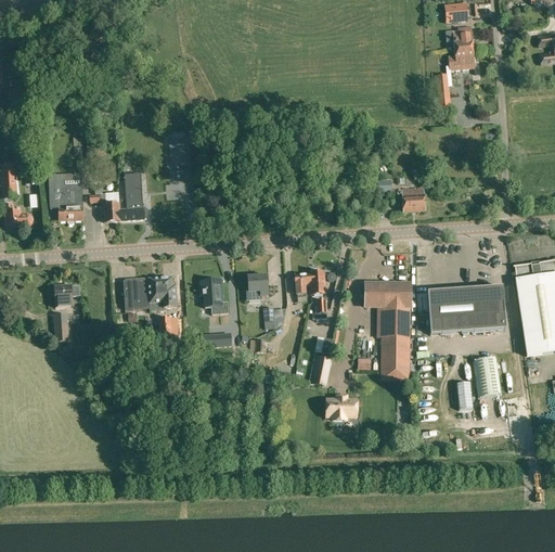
[(466,2),(451,3),(452,21),(467,20),(466,2)]
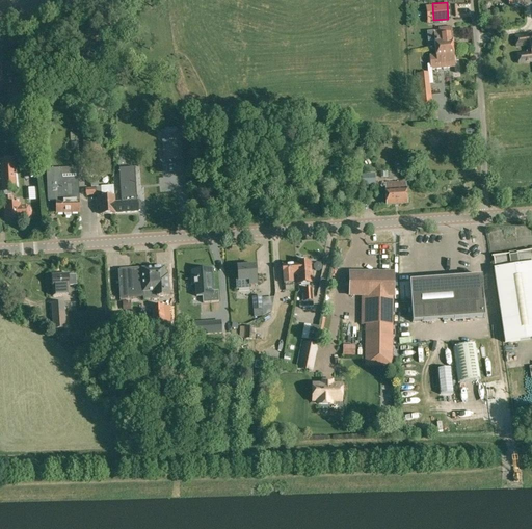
[(440,27),(427,29),(428,38),(434,37),(435,46),(453,44),(450,24),(440,25),(440,27)]
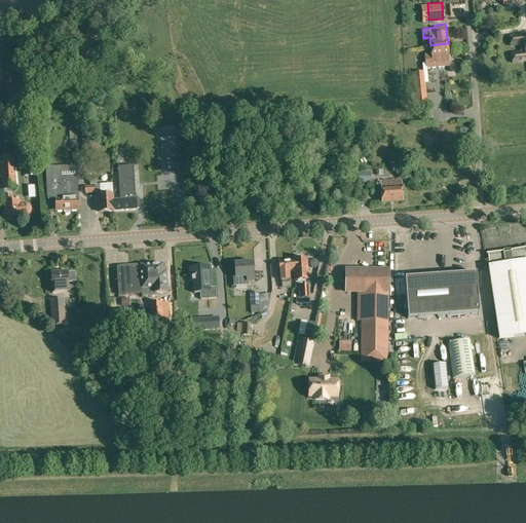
[(512,50),(513,60),(525,58),(525,31),(510,34),(511,43),(520,42),(521,49),(512,50)]
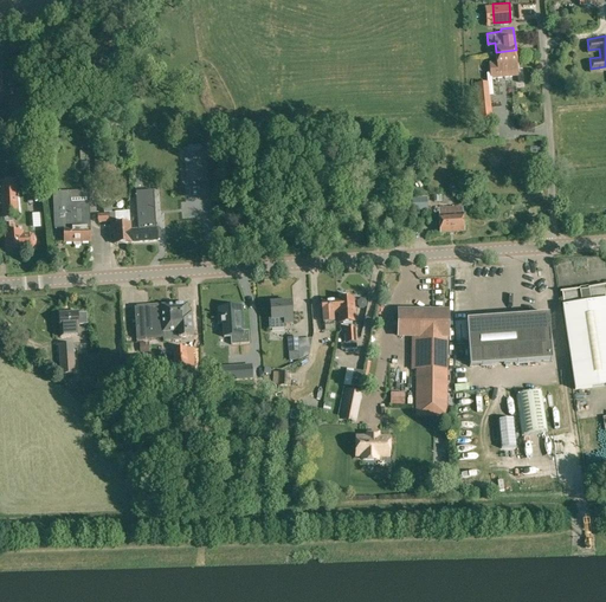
[(476,81),(478,107),(490,105),(489,92),(492,92),(491,76),(519,73),(517,63),(516,50),(496,52),(497,59),(488,60),(489,70),(487,71),(488,79),(484,79),(476,81)]
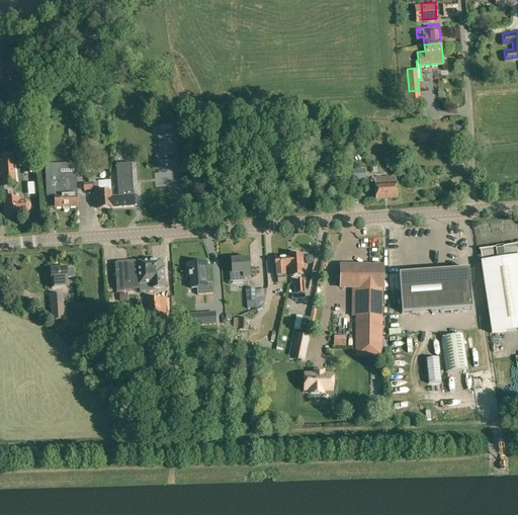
[(32,116),(34,127),(51,124),(49,113),(32,116)]
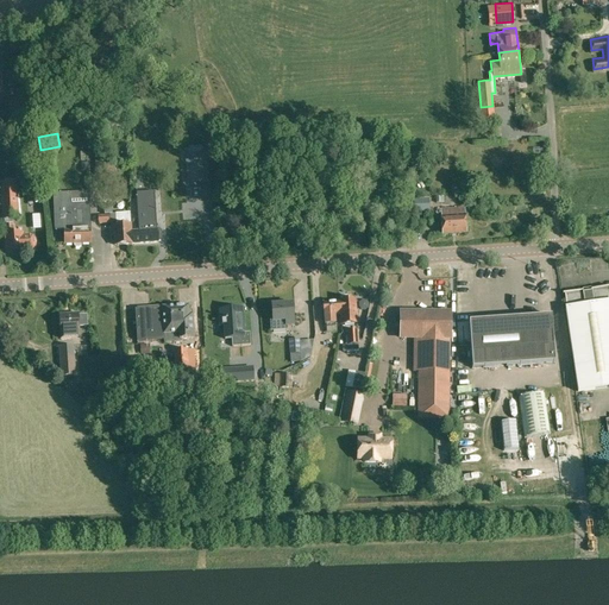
[(95,157),(95,171),(117,170),(117,156),(95,157)]
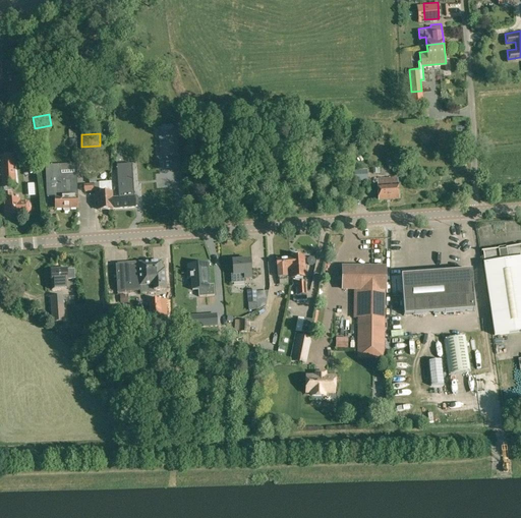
[(347,149),(347,151),(354,151),(354,147),(357,146),(357,138),(347,139),(347,145),(345,145),(345,149),(347,149)]
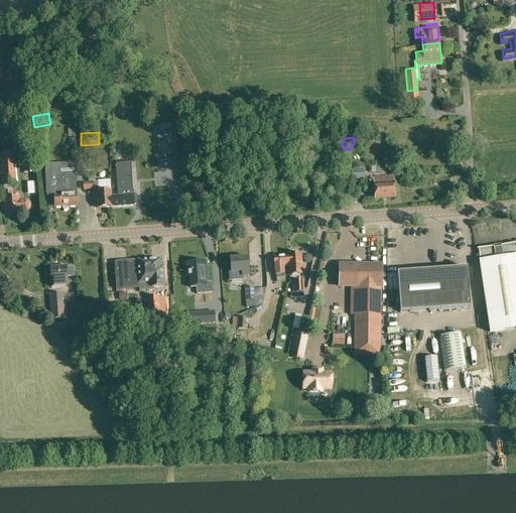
[(160,146),(162,160),(177,159),(176,145),(160,146)]
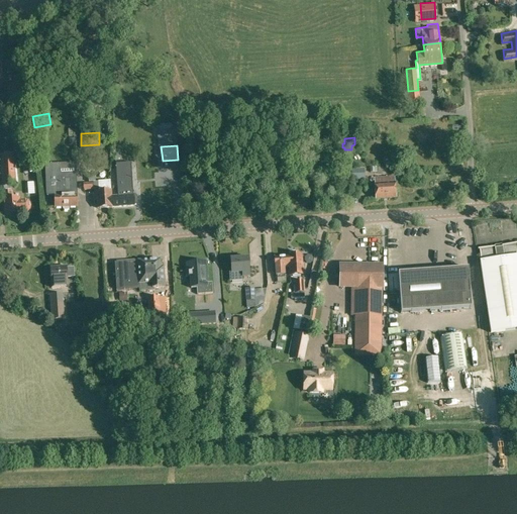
[(14,150),(0,150),(0,156),(2,184),(10,183),(10,172),(15,172),(14,150)]
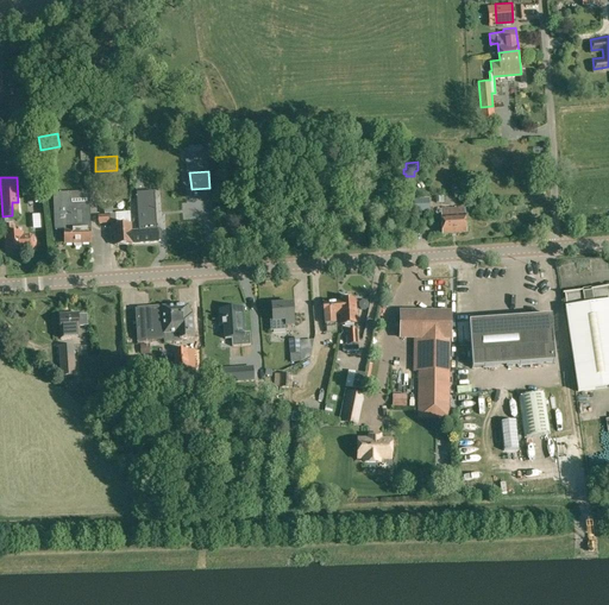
[(135,232),(135,240),(157,239),(159,238),(161,235),(161,228),(156,225),(151,226),(151,220),(149,220),(149,216),(157,215),(157,206),(156,186),(143,187),(143,210),(139,210),(140,231),(135,232)]
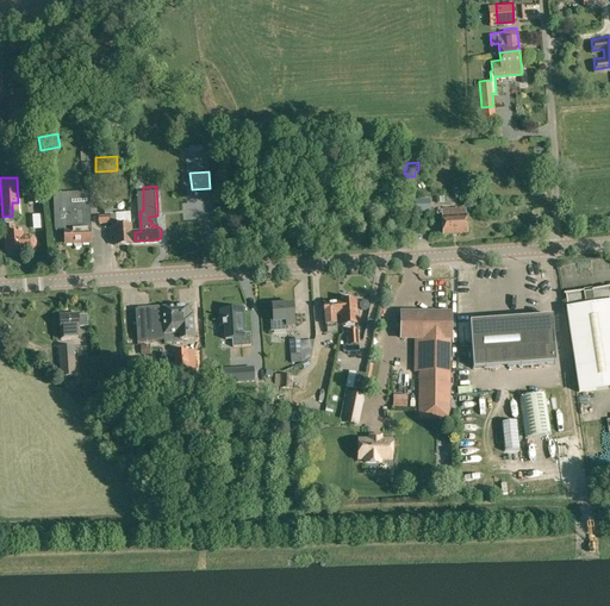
[(74,243),(76,245),(80,244),(81,243),(81,241),(91,241),(88,189),(53,191),(55,227),(63,227),(64,242),(74,242),(74,243)]
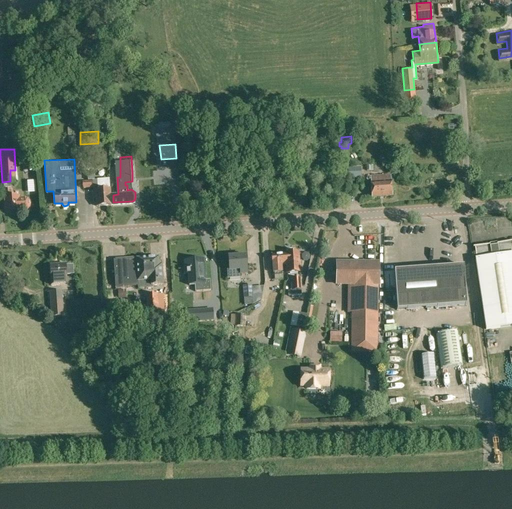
[(348,165),(348,176),(361,176),(360,164),(348,165)]
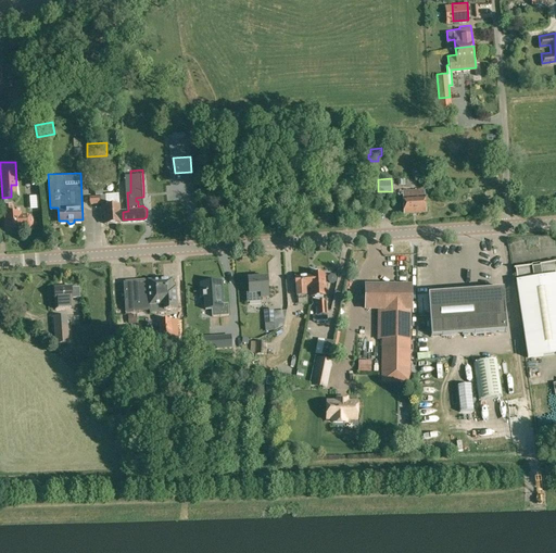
[(403,199),(404,212),(425,210),(424,198),(422,188),(403,189),(403,199)]
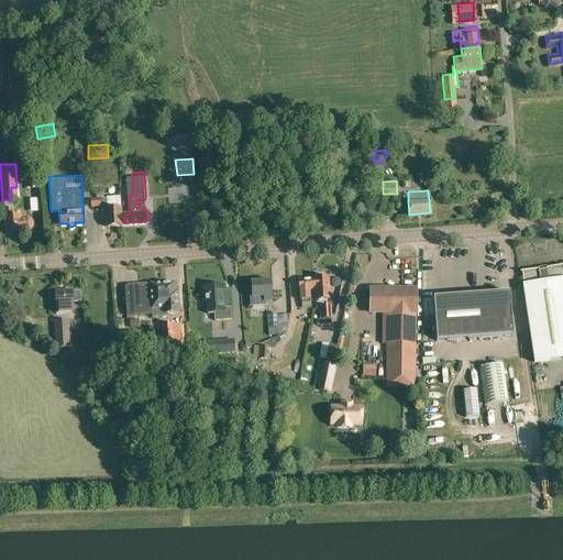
[(172,194),(158,195),(159,204),(172,204),(172,194)]
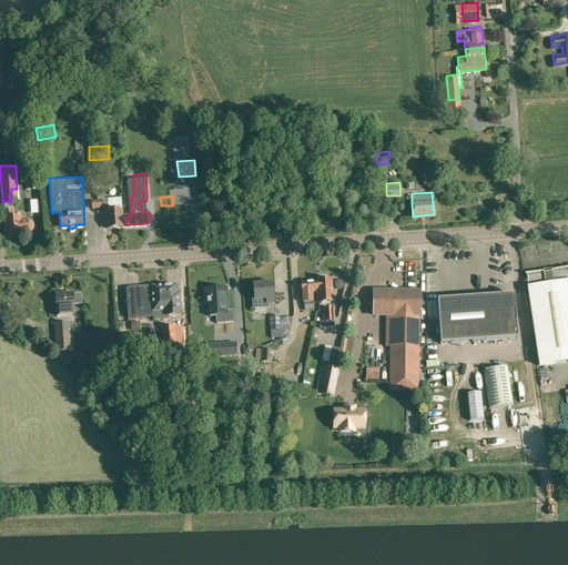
[(107,217),(107,226),(123,225),(122,224),(125,224),(125,217),(131,215),(130,197),(127,197),(128,212),(122,212),(122,207),(121,207),(120,197),(103,198),(104,218),(107,217)]
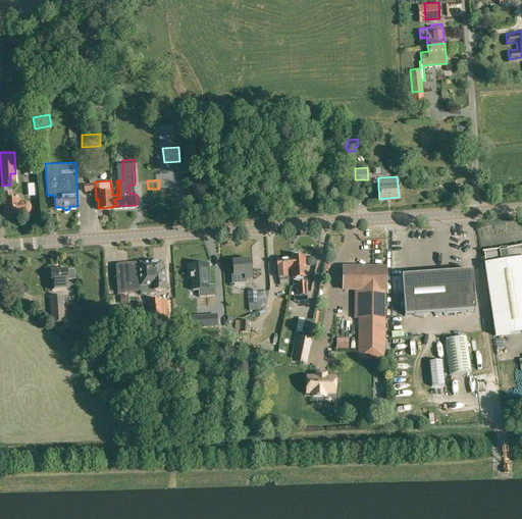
[(12,216),(14,217),(16,216),(17,214),(17,213),(20,213),(20,212),(25,211),(28,210),(30,208),(30,205),(29,203),(28,201),(24,200),(19,200),(18,198),(11,198),(11,192),(3,193),(4,214),(11,213),(11,215),(12,216)]
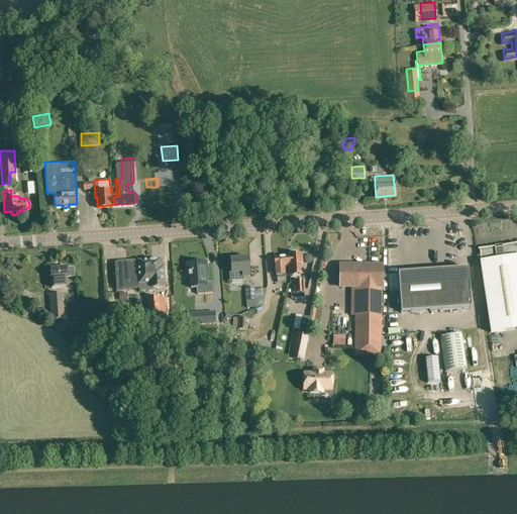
[(480,260),(490,330),(516,326),(516,242),(516,241),(516,240),(478,247),(479,247),(481,260),(480,260)]
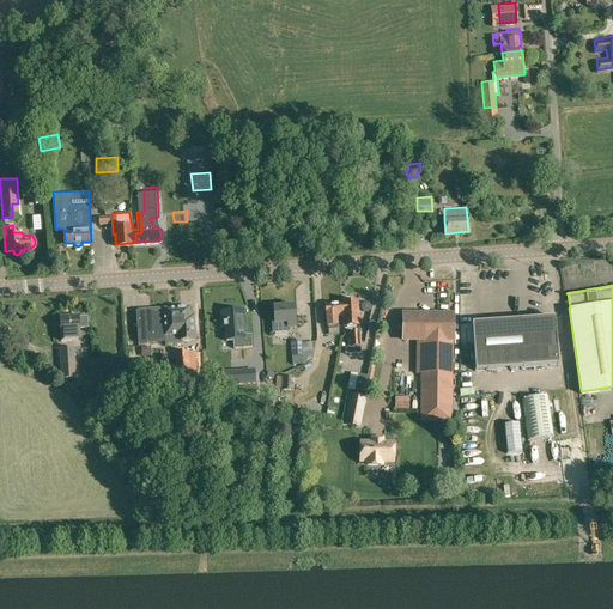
[(341,300),(341,314),(343,314),(343,324),(359,323),(357,299),(341,299),(341,300)]
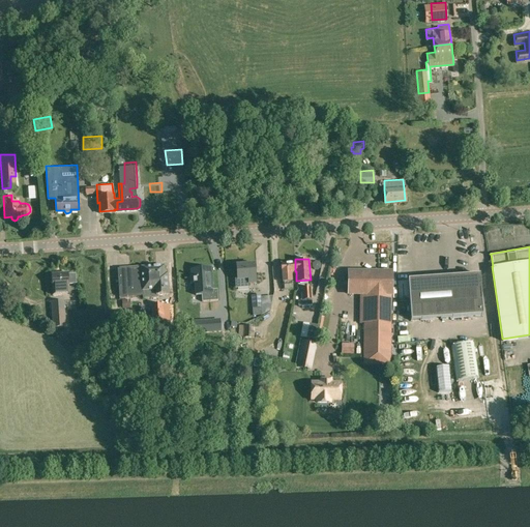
[(285,280),(285,282),(292,282),(291,271),(295,271),(295,260),(281,261),(283,280),(285,280)]
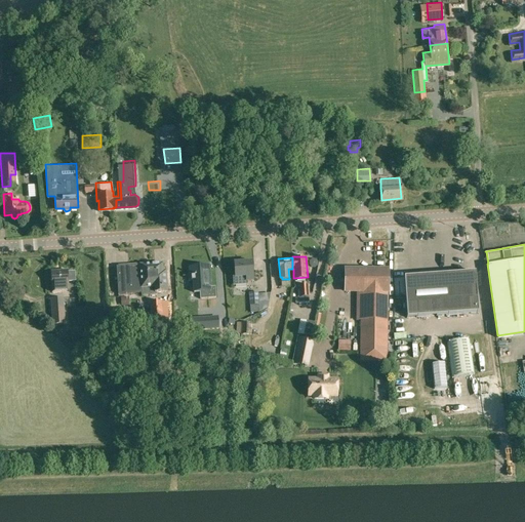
[(246,277),(247,278),(253,278),(251,259),(234,261),(235,275),(237,275),(237,277),(246,277)]
